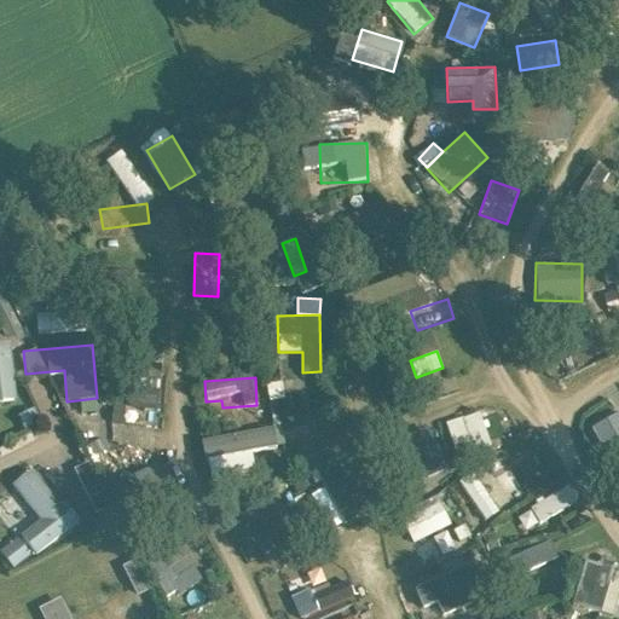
[(158,382),(140,382),(140,406),(158,406),(158,382)]
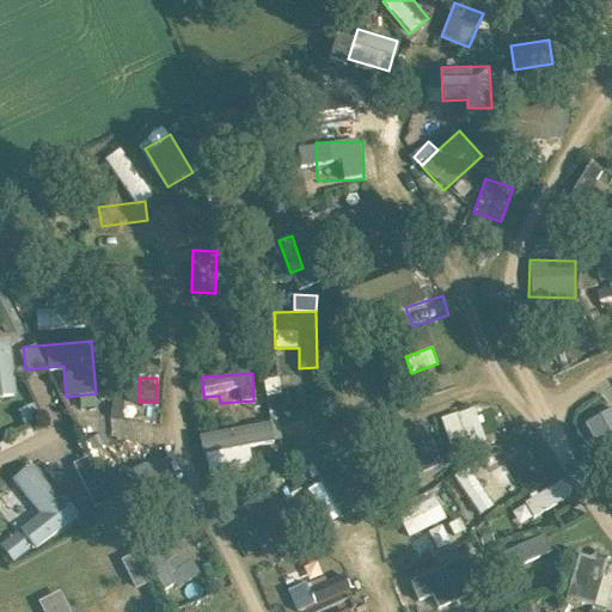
[(473,407),(440,418),(453,453),(487,441),(473,407)]
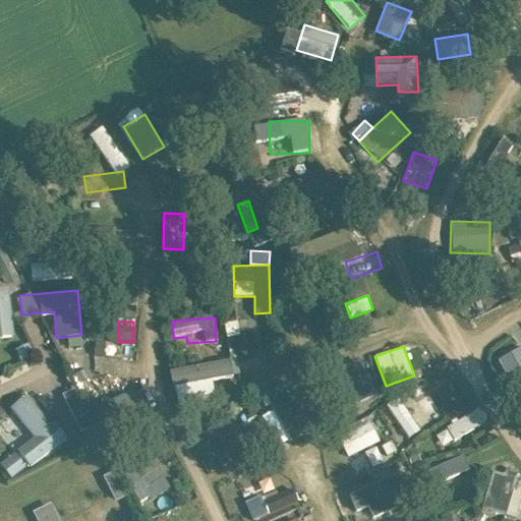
[(520,348),(500,356),(516,401),(520,399),(520,348)]
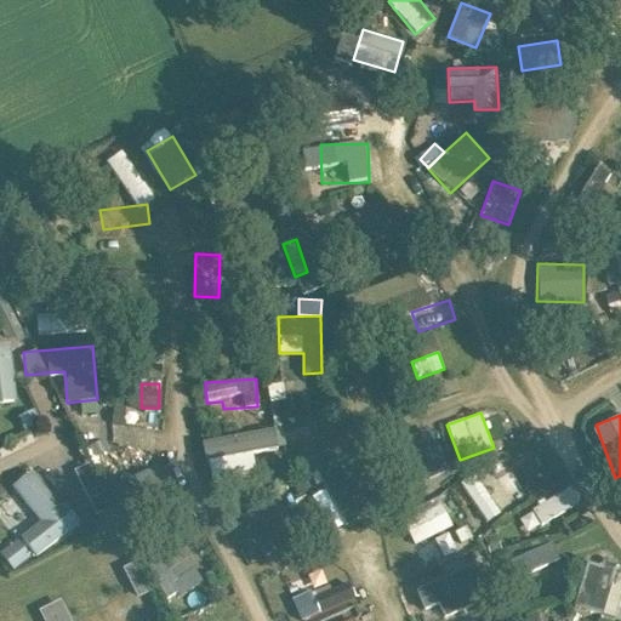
[(252,450),(278,444),(273,427),(204,443),(212,479),(256,468),(252,450)]
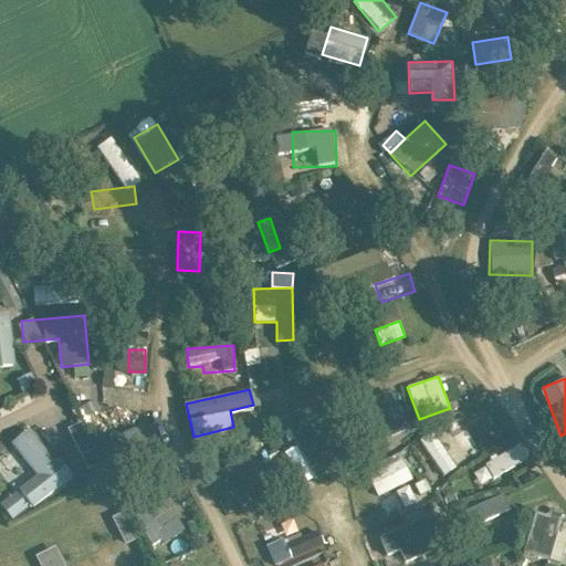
[(312,418),(289,427),(296,447),(287,451),(300,483),(332,471),(312,418)]
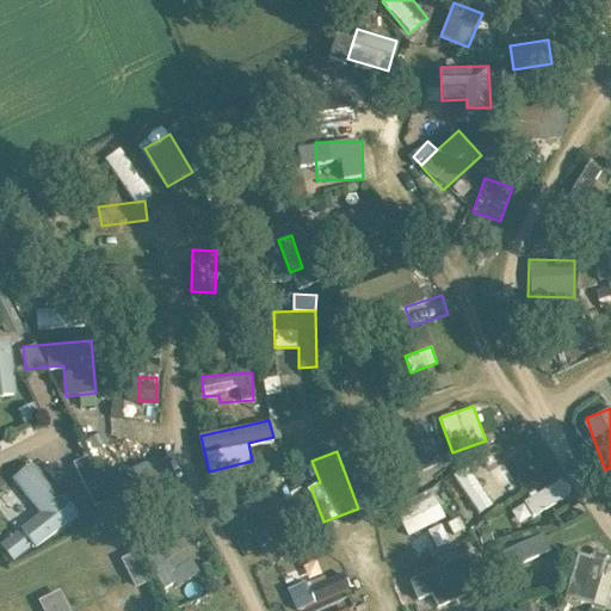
[(134,471),(100,483),(91,456),(76,461),(93,507),(140,492),(134,471)]
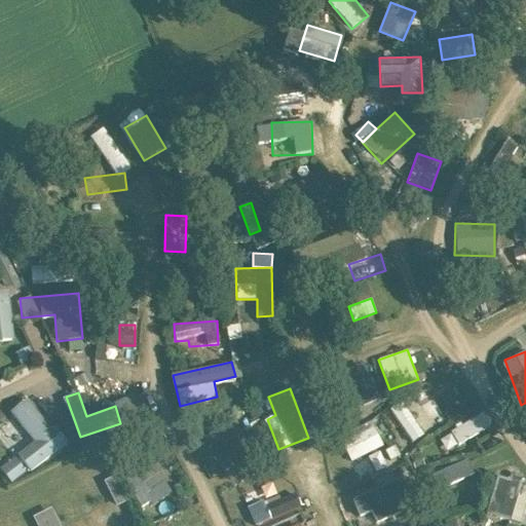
[(33,397),(11,410),(33,443),(17,453),(30,472),(66,448),(33,397)]
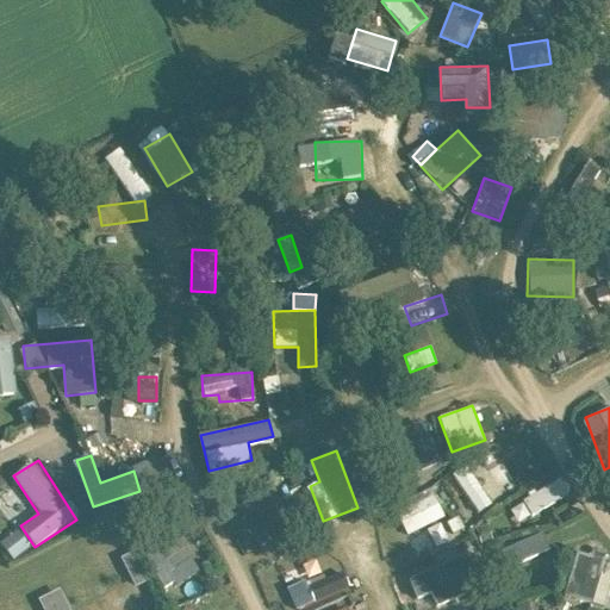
[(480,467),(458,486),(479,514),(503,495),(480,467)]
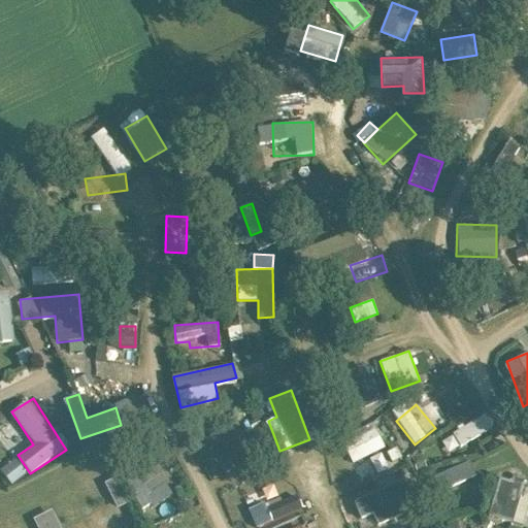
[(487,415),(441,437),(449,452),(494,429),(487,415)]
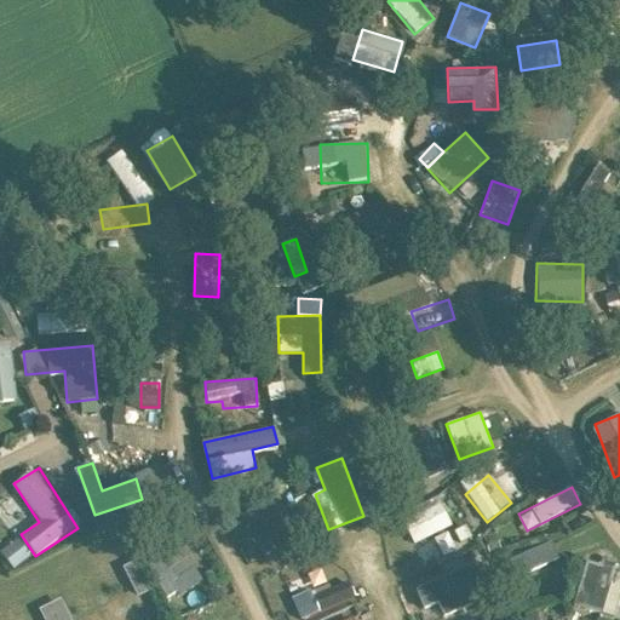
[(400,515),(414,544),(452,526),(438,497),(400,515)]
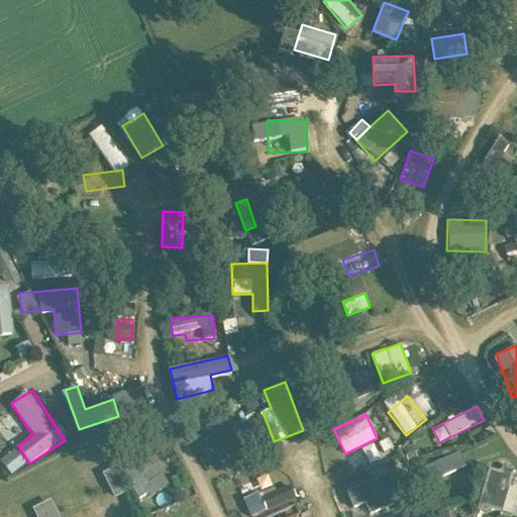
[(208,442),(222,463),(255,441),(240,420),(208,442)]
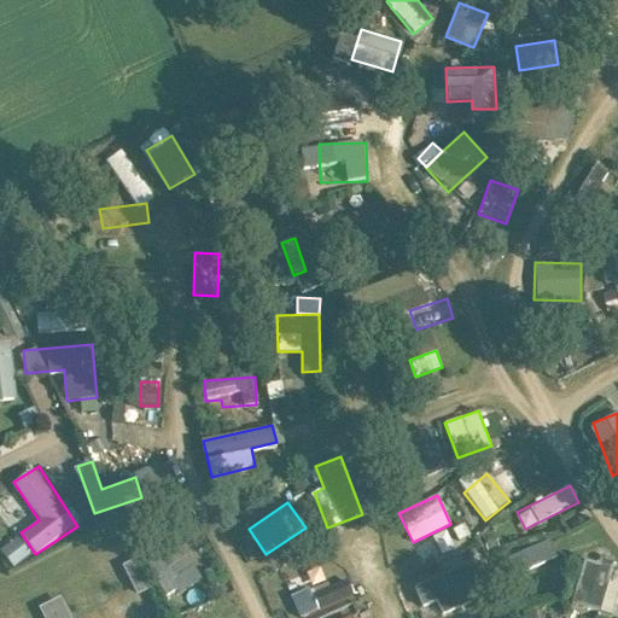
[(447,529),(414,542),(423,563),(455,549),(447,529)]
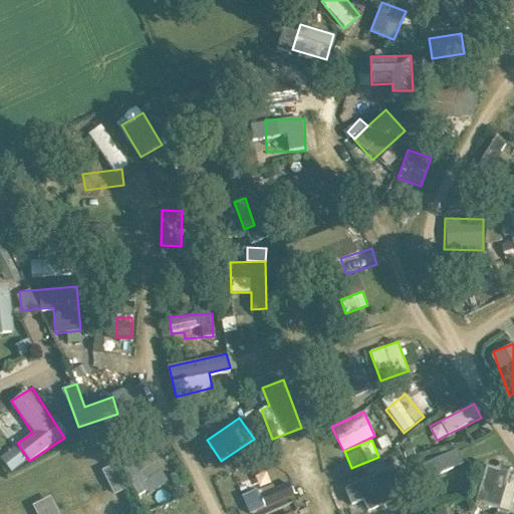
[(25,463),(14,448),(0,459),(11,474),(25,463)]
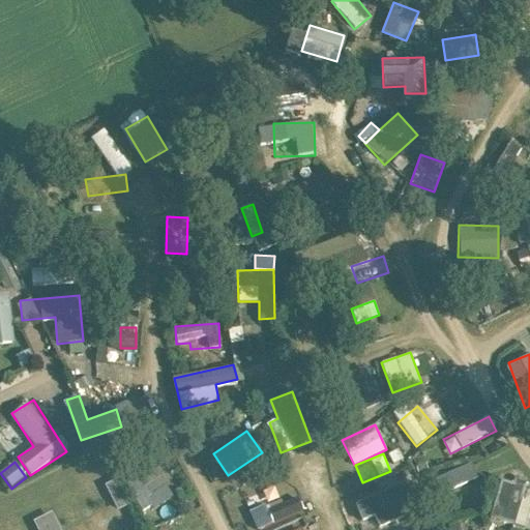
[(159,469),(130,480),(144,511),(172,499),(159,469)]
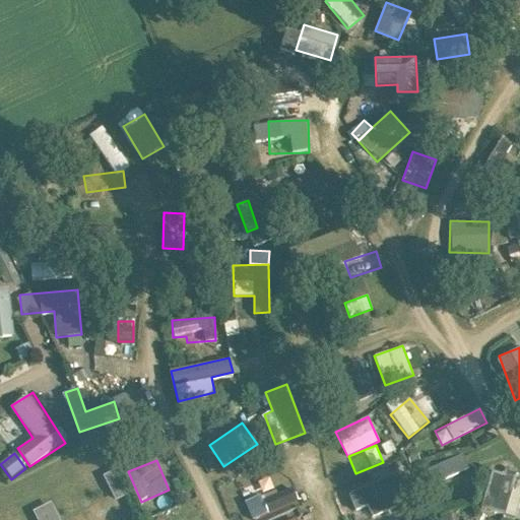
[(112,469),(100,474),(112,499),(123,493),(112,469)]
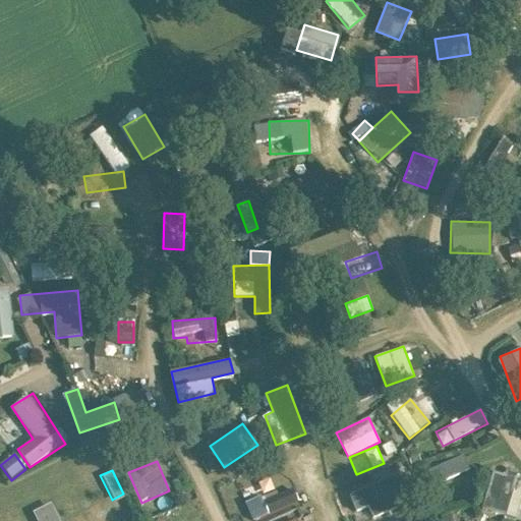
[(506,474),(494,470),(482,508),(520,519),(520,515),(520,475),(506,472),(506,474)]
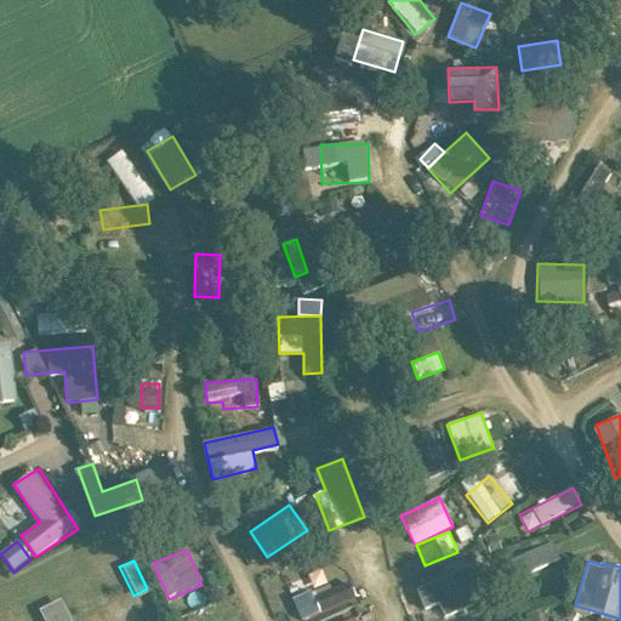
[(429,620),(434,620),(490,597),(477,564),(417,590),(429,620)]
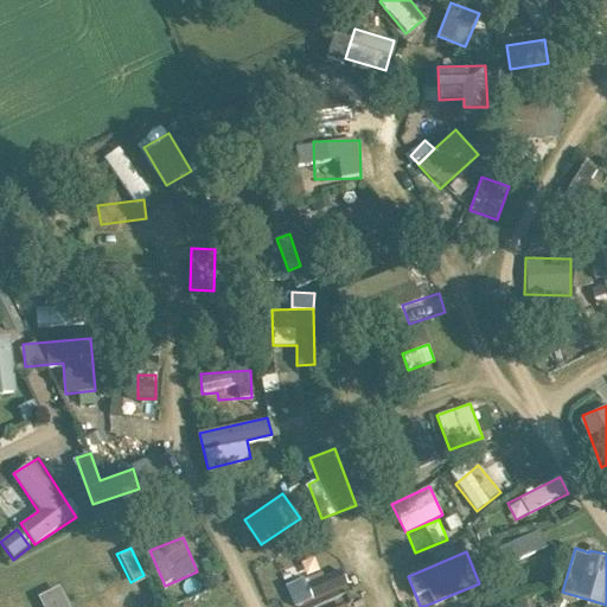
[(306,582),(314,601),(350,586),(340,566),(306,582)]
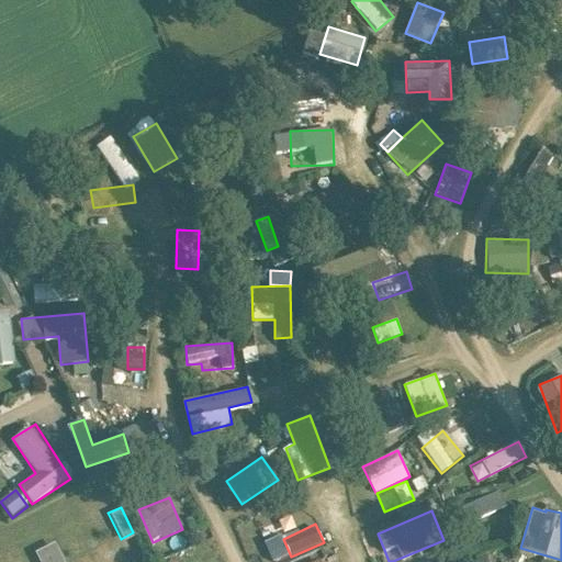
[(57,561),(49,543),(30,552),(34,561),(57,561)]
